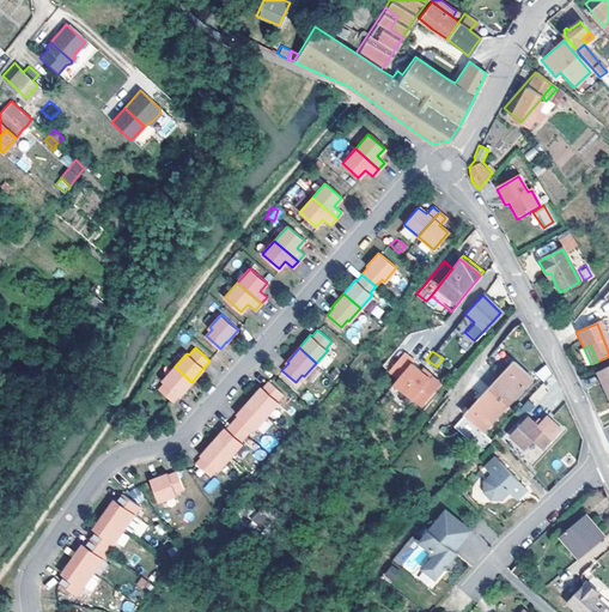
[(391,371),(400,379),(412,364),(414,361),(406,355),(391,371)]
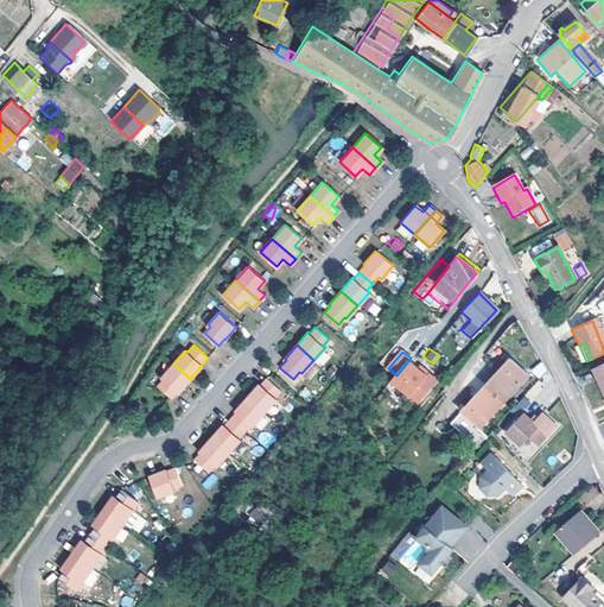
[(484,385),(502,400),(526,373),(509,358),(484,385)]
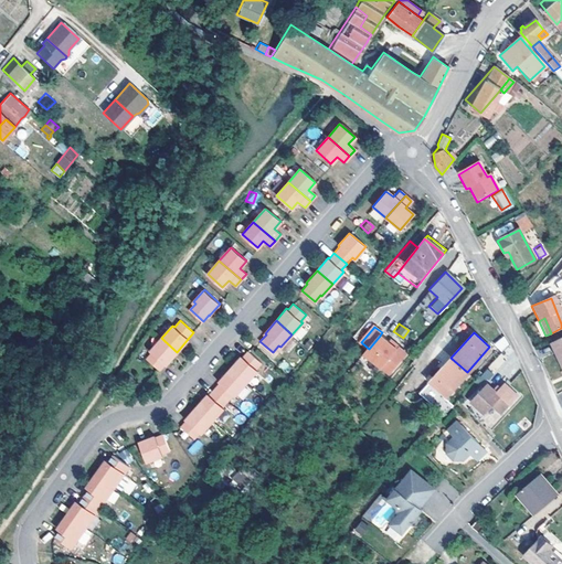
[(369,349),(364,353),(389,374),(406,354),(399,348),(398,349),(380,336),(369,349)]
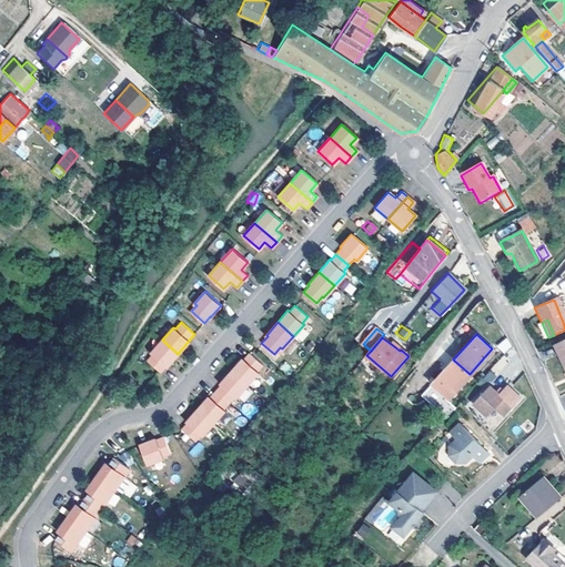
[(494,344),(501,353),(510,345),(503,337),(494,344)]
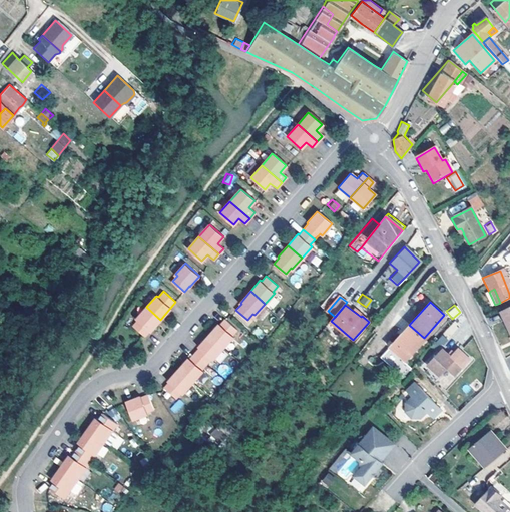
[(509,306),(498,311),(506,328),(509,327),(509,330),(509,306)]
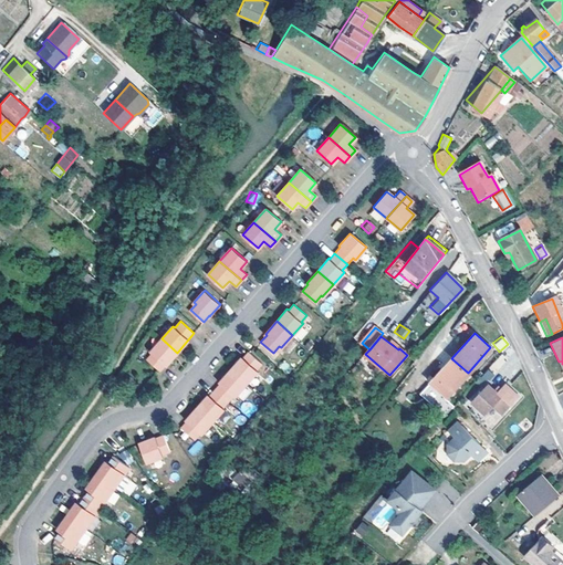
[(177,353),(162,338),(152,351),(153,353),(147,358),(160,370),(166,364),(167,365),(177,353)]
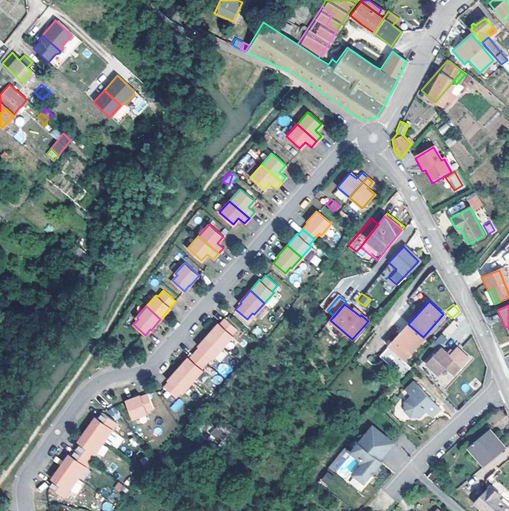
[(209,334),(223,346),(233,335),(231,333),(236,327),(225,317),(220,323),(219,322),(209,334)]
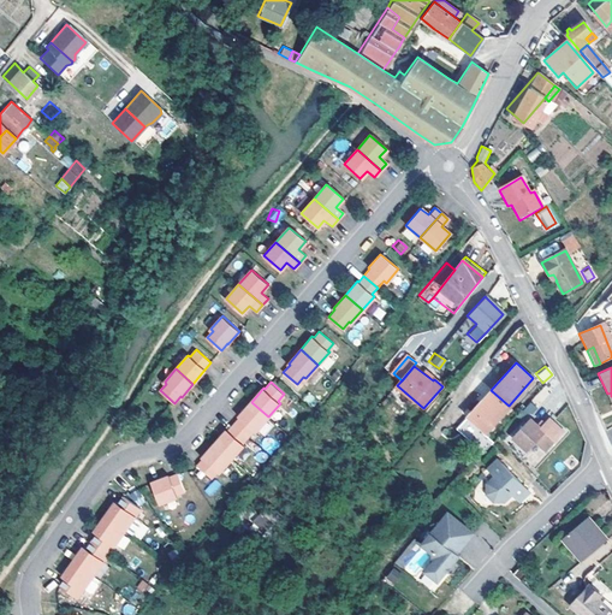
[(522,412),(530,415),(545,389),(536,385),(522,412)]
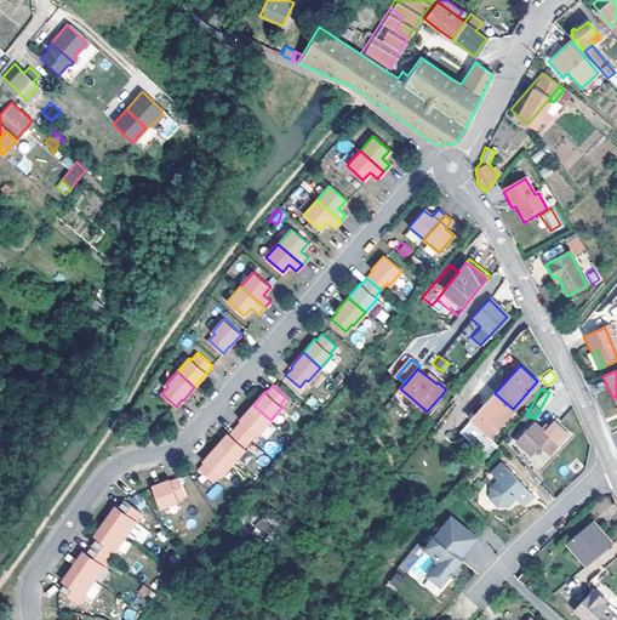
[(485,455),(497,443),(489,436),(513,409),(495,393),(461,432),(485,455)]
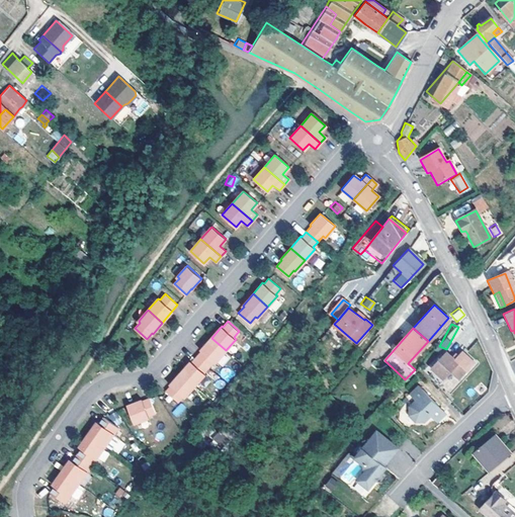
[(216,362),(226,350),(211,338),(201,349),(202,350),(197,355),(208,366),(213,360),(216,362)]
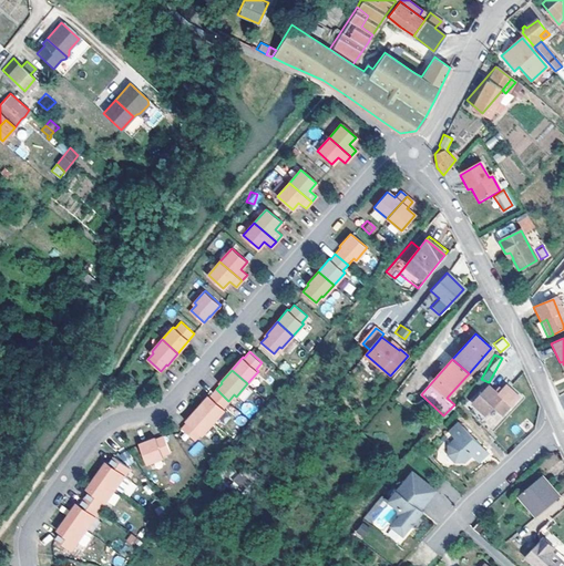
[(495,392),(492,389),(486,383),(470,401),(484,415),(493,405),(502,413),(516,395),(503,382),(499,387),(495,392)]
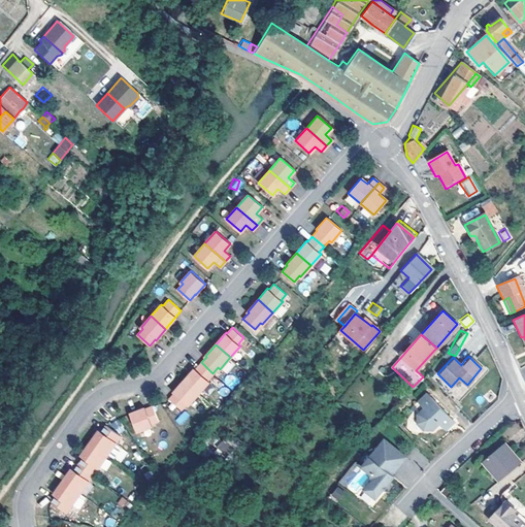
[(185,379),(199,392),(209,381),(207,379),(212,373),(201,362),(196,368),(195,367),(185,379)]
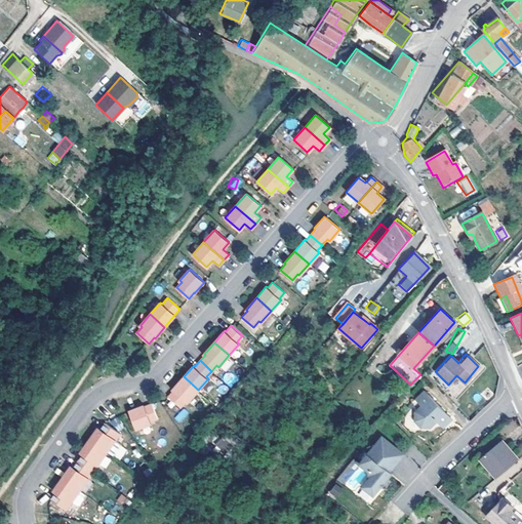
[(198,390),(184,376),(173,389),(174,389),(169,395),(182,406),(187,400),(188,401),(198,390)]
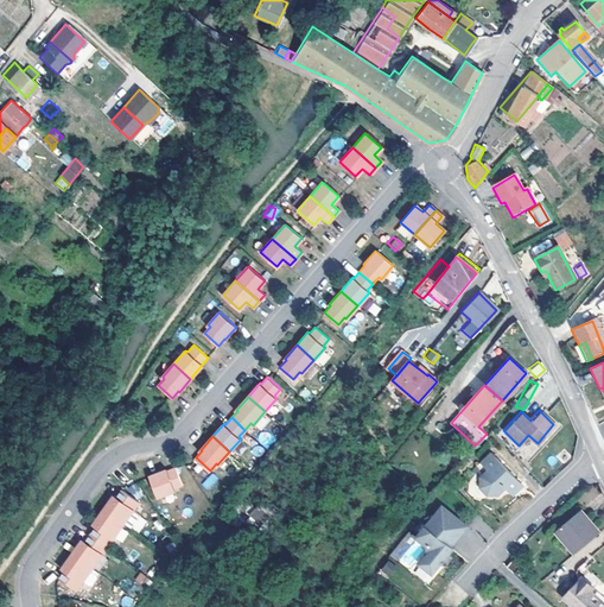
[(478,460),(483,463),(493,454),(489,450),(478,460)]
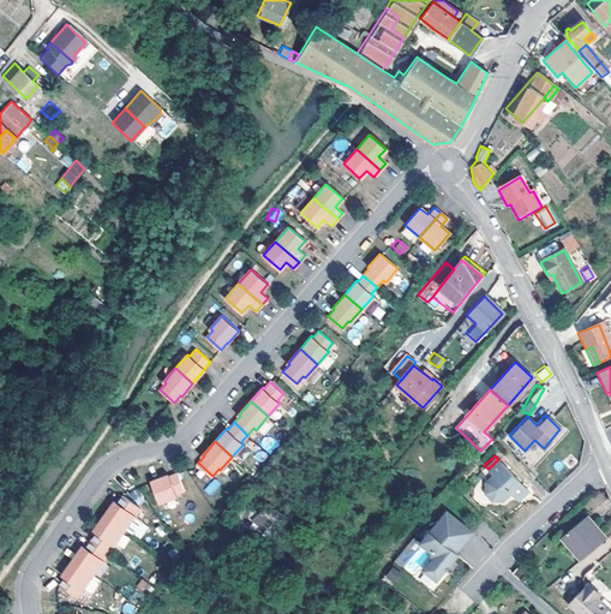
[(511,494),(521,484),(498,459),(489,469),(491,472),(483,481),(483,490),(490,499),(501,499),(509,490),(511,494)]
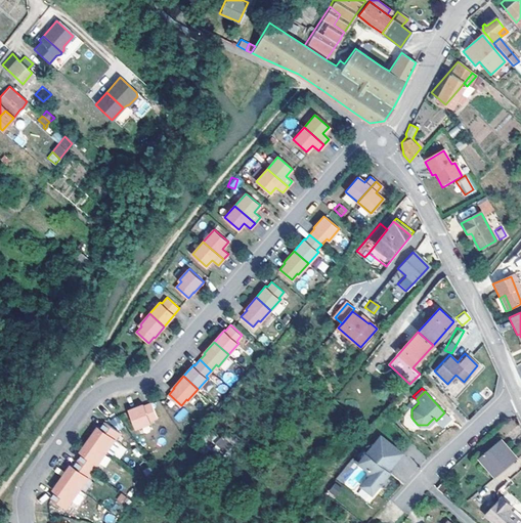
[(159,417),(153,402),(145,404),(145,403),(130,408),(137,427),(153,421),(152,420),(159,417)]
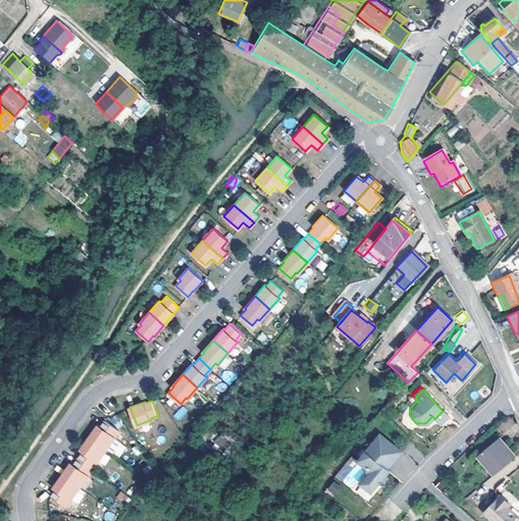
[(178,404),(169,415),(175,421),(185,410),(178,404)]
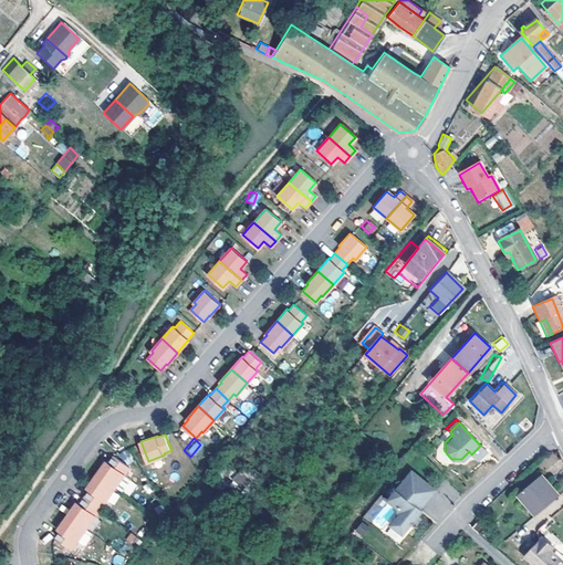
[(480,446),(471,454),(476,459),(485,450),(480,446)]
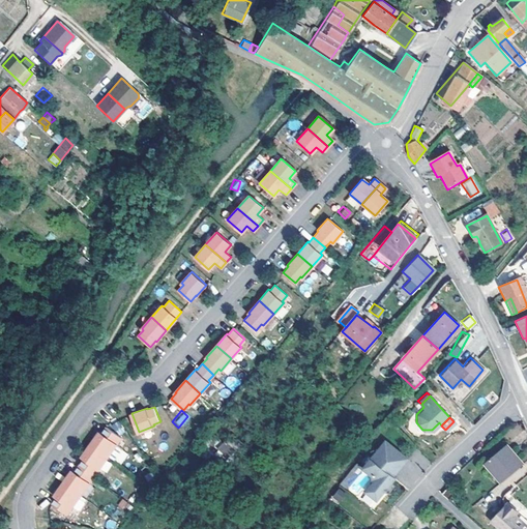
[(92,443),(110,456),(123,436),(108,425),(104,432),(101,431),(92,443)]
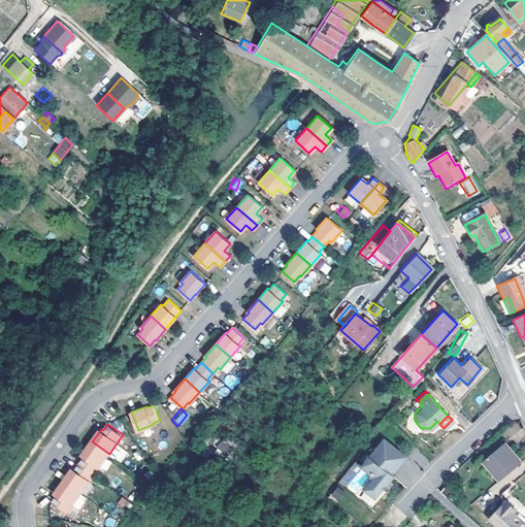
[(214,446),(225,458),(233,450),(222,437),(214,446)]
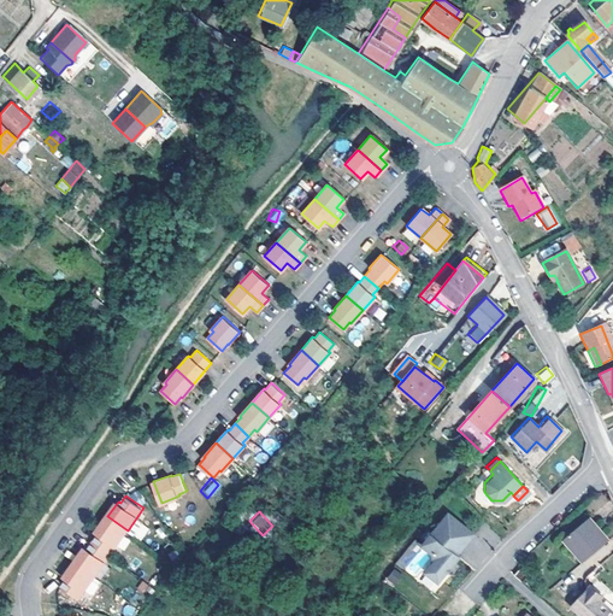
[(472,533),(447,511),(420,544),(431,552),(432,561),(424,572),(435,580),(440,579),(458,556),(454,552),(459,547),(460,549),(472,533)]
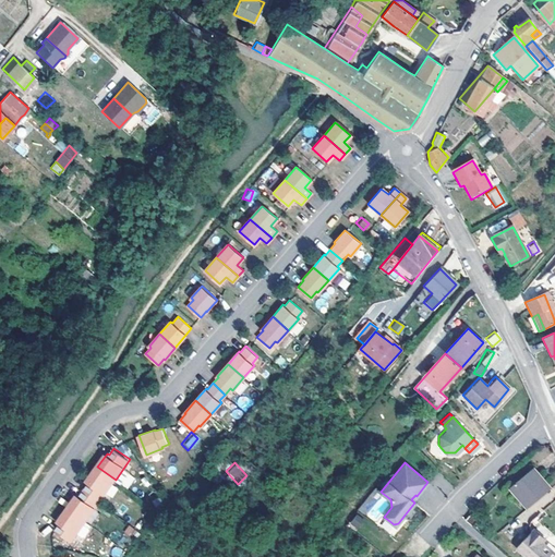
[(100,500),(116,480),(97,467),(87,480),(89,482),(85,489),(100,500)]
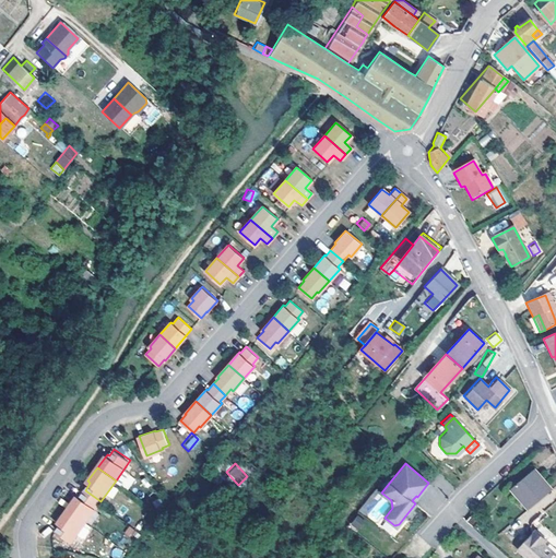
[(511,487),(528,507),(551,488),(534,469),(511,487)]
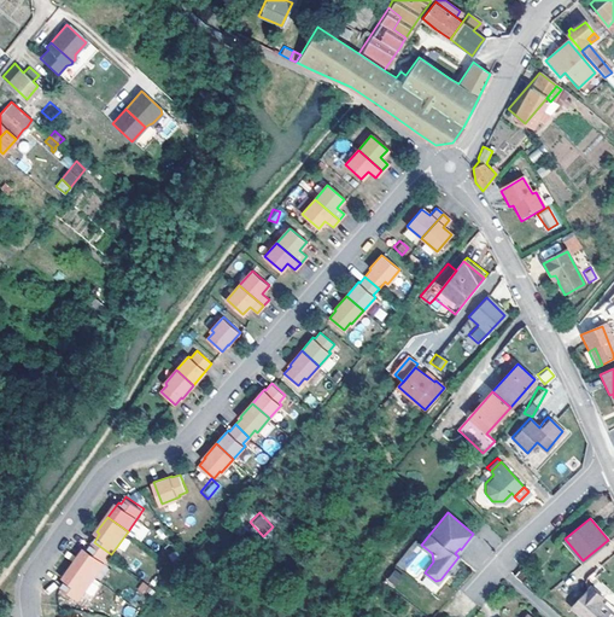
[(76,562),(97,576),(111,554),(94,542),(89,548),(87,546),(76,562)]
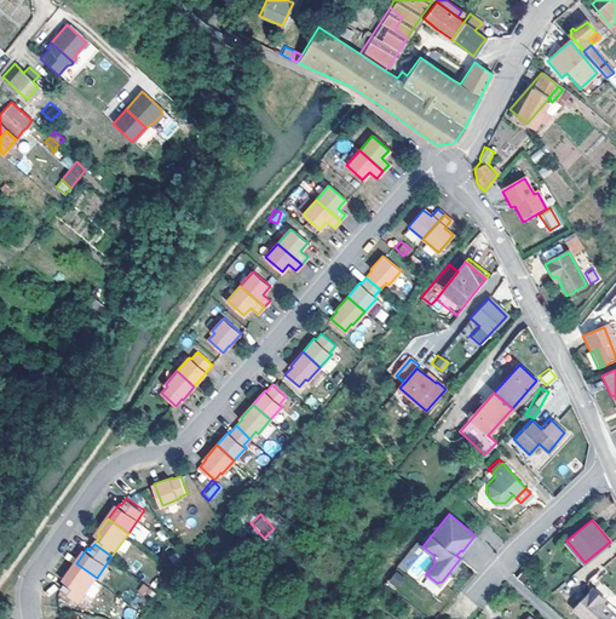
[(97,578),(76,563),(65,579),(68,580),(63,588),(81,600),(97,578)]
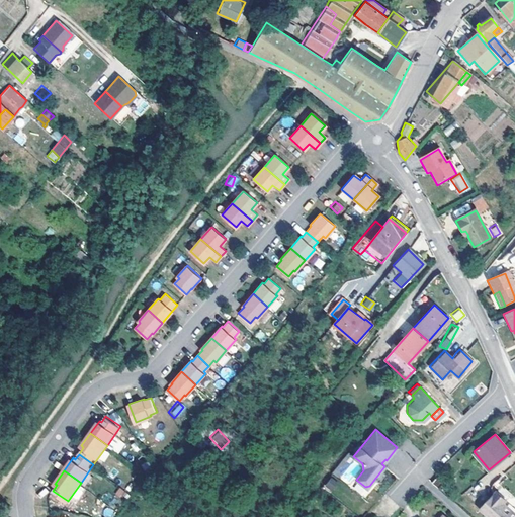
[(443,480),(436,472),(428,480),(436,487),(443,480)]
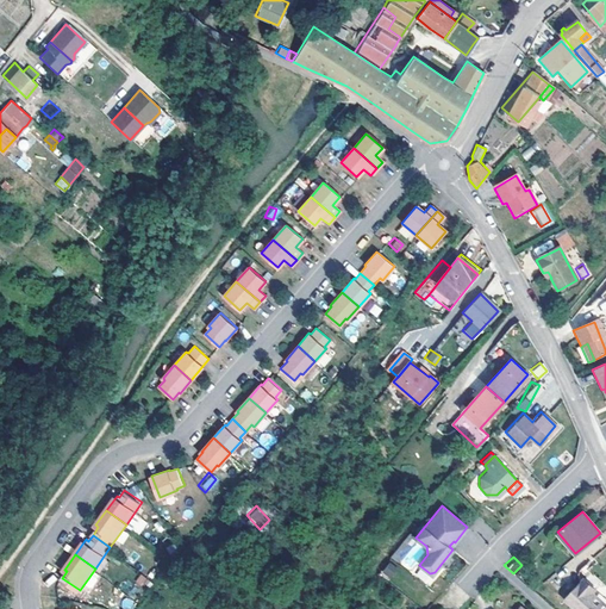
[(387,578),(395,567),(386,561),(379,571),(387,578)]
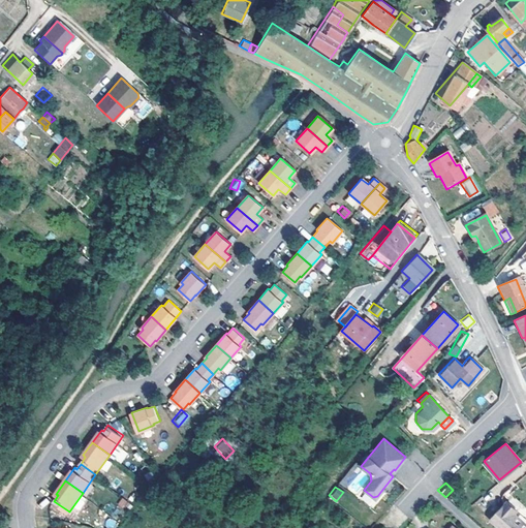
[(525,527),(525,525),(514,514),(517,510),(506,500),(490,519),(499,527),(525,527)]
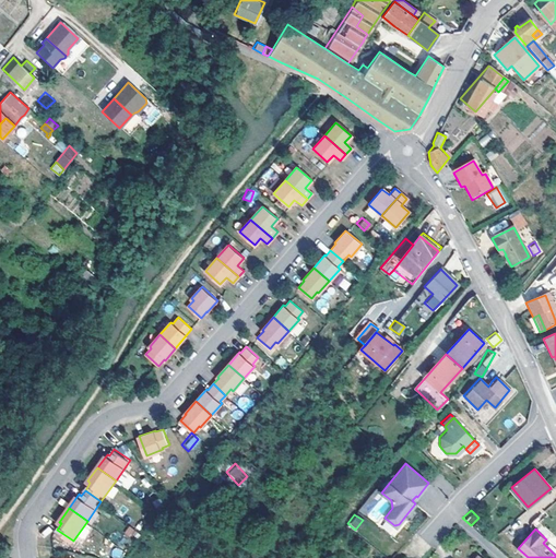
[(110,546),(107,555),(114,557),(117,557),(121,550),(110,546)]
